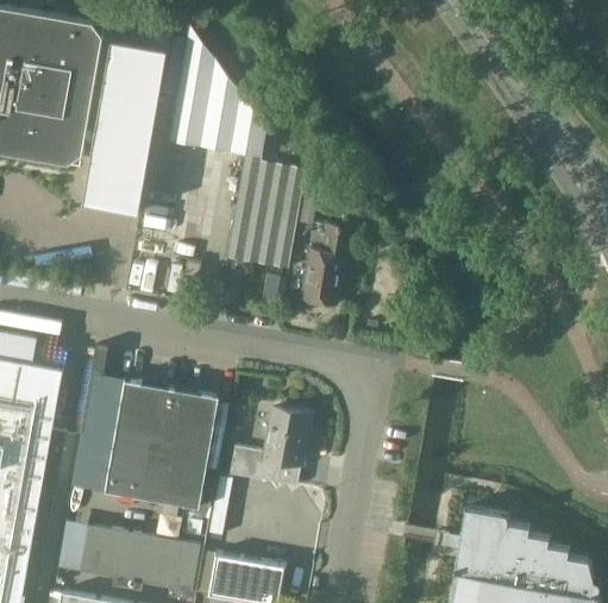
[(83,205),(139,214),(168,51),(112,42),(95,136),(86,133),(102,39),(93,25),(0,8),(0,155),(68,167),(82,157),(85,140),(94,142),(83,205)]
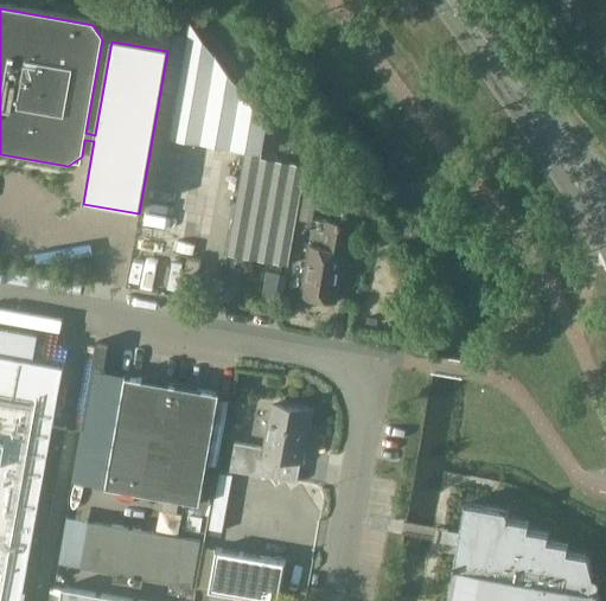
[(557,36),(563,43),(586,24),(580,17),(557,36)]
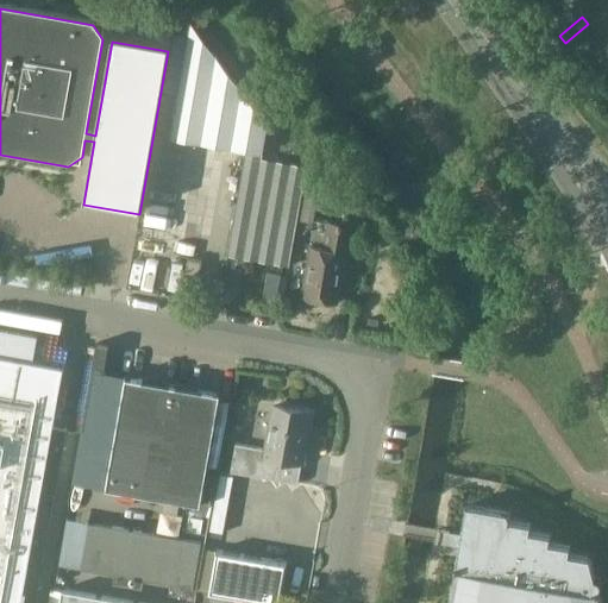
[(170,143),(245,156),(226,261),(288,271),(305,174),(259,165),(265,130),(192,29),(189,29),(170,143)]
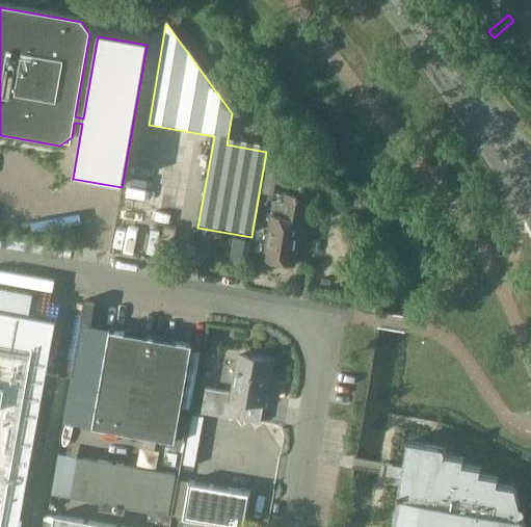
[(259,134),(248,119),(240,124),(251,140),(259,134)]
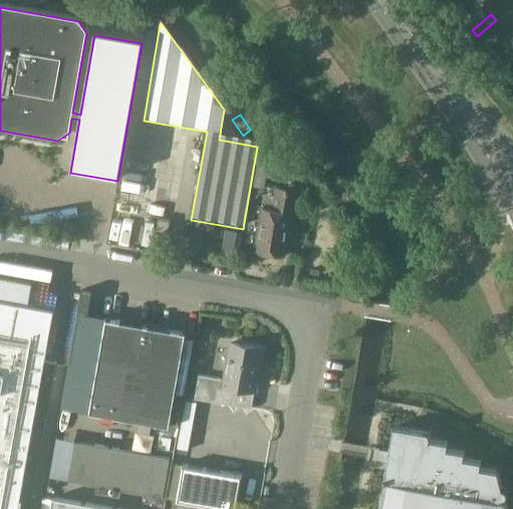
[(254,255),(283,260),(295,196),(276,193),(272,215),(261,213),(254,255)]
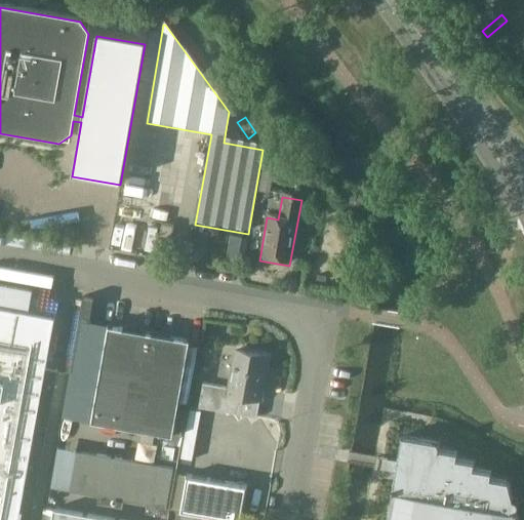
[(29,519),(53,373),(45,372),(54,321),(28,316),(32,293),(0,286),(0,519),(29,519)]
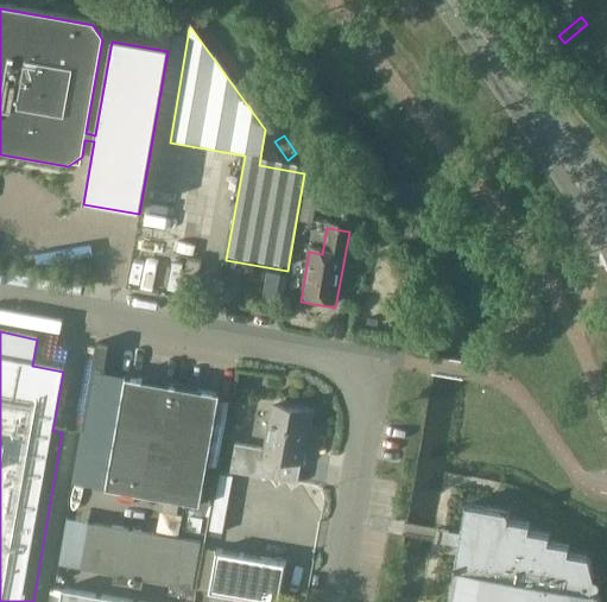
[(106,492),(200,508),(219,398),(125,381),(106,492)]
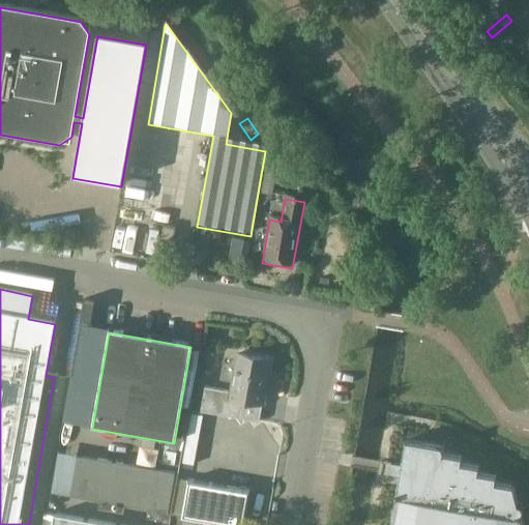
[(262,408),(269,363),(237,358),(230,396),(204,391),(200,415),(237,423),(240,405),(262,408)]
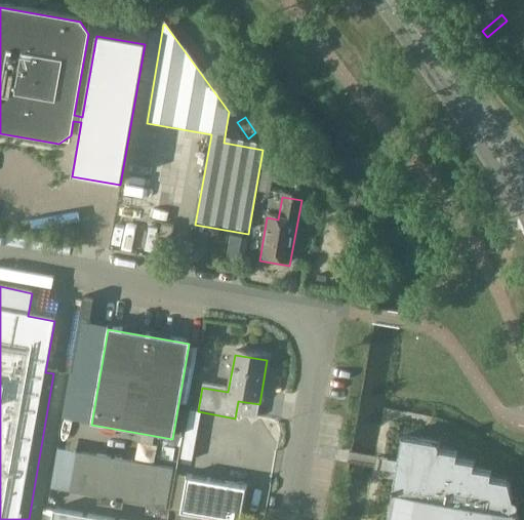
[(516,519),(508,485),(489,482),(490,476),(472,473),(473,467),(455,463),(456,456),(438,453),(439,447),(401,440),(396,471),(387,519),(516,519)]
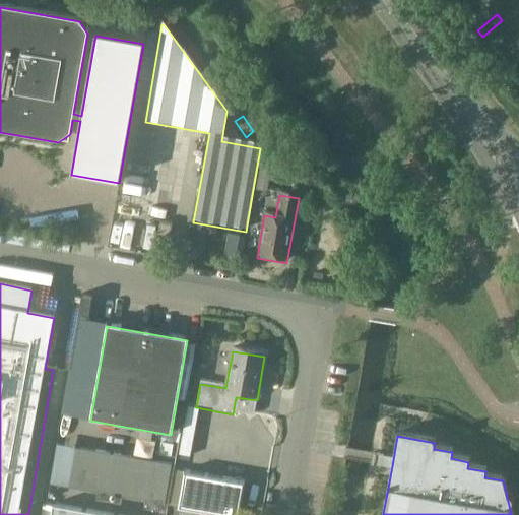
[(178,510),(202,514),(239,514),(244,485),(184,474),(178,510)]
